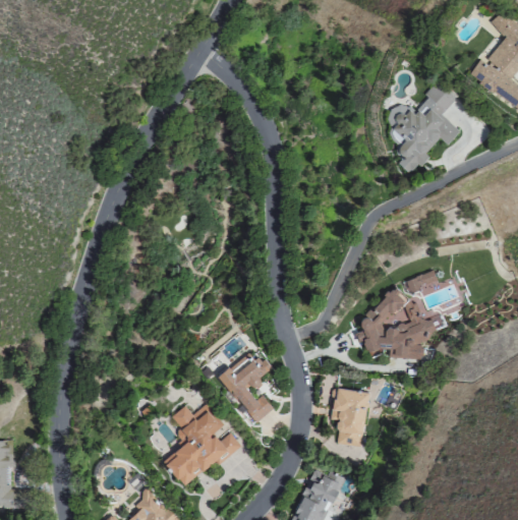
[(470,75),(475,77),(486,90),(507,101),(517,112),(517,82),(514,79),(517,72),(517,25),(507,15),(502,12),(491,23),(506,39),(494,50),(488,59),(480,55),(470,75)]
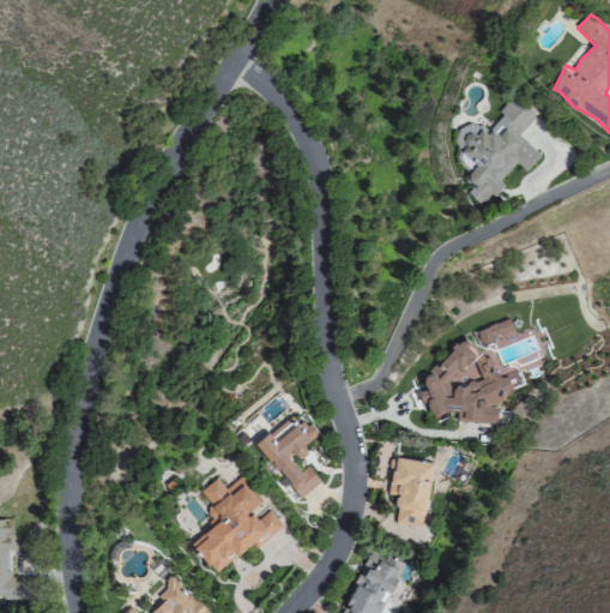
[(520,137),(538,116),(517,97),(512,100),(501,112),(503,116),(489,133),(475,121),(467,126),(456,139),(466,160),(467,158),(473,170),(466,178),(472,188),(470,192),(481,203),(501,192),(505,186),(502,181),(518,163),(527,172),(541,157),(538,154),(520,137)]
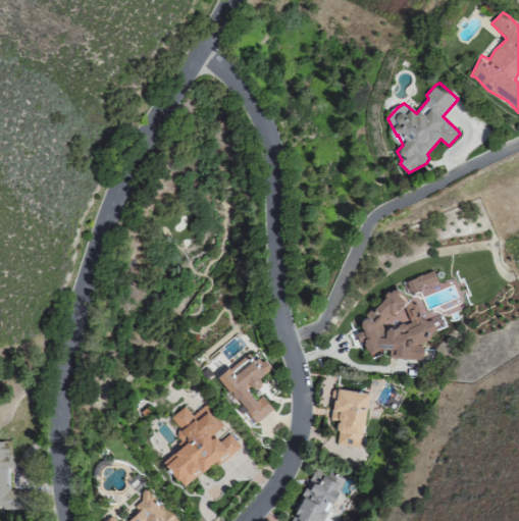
[(408,282),(412,292),(437,281),(434,271),(408,282)]
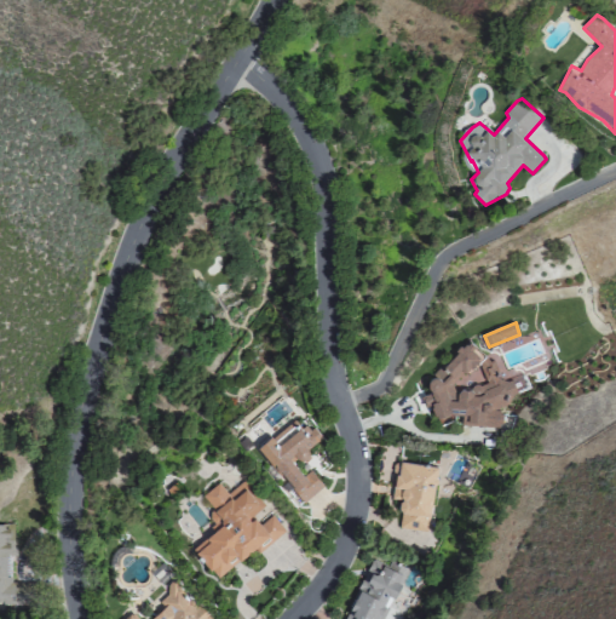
[(438,418),(464,414),(465,424),(472,424),(488,428),(505,427),(504,418),(498,407),(517,395),(516,382),(502,383),(494,389),(485,387),(461,390),(458,401),(450,402),(449,394),(455,374),(475,372),(478,357),(477,350),(472,342),(459,350),(456,357),(437,371),(431,391),(431,394),(425,397),(426,406),(431,407),(438,418)]
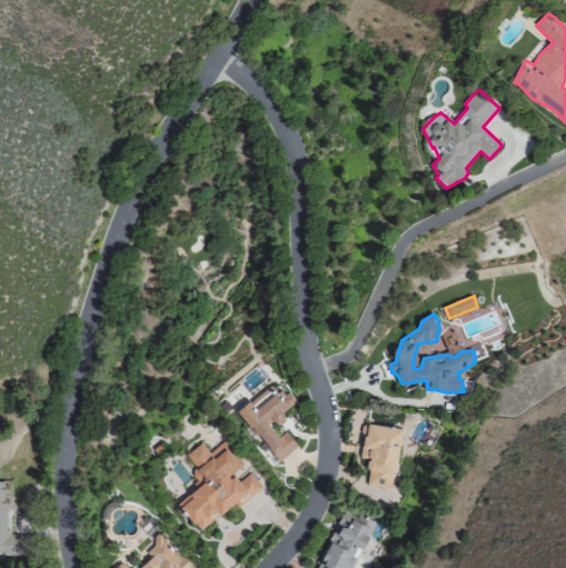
[(368,486),(396,489),(403,428),(365,425),(361,458),(370,459),(368,486)]
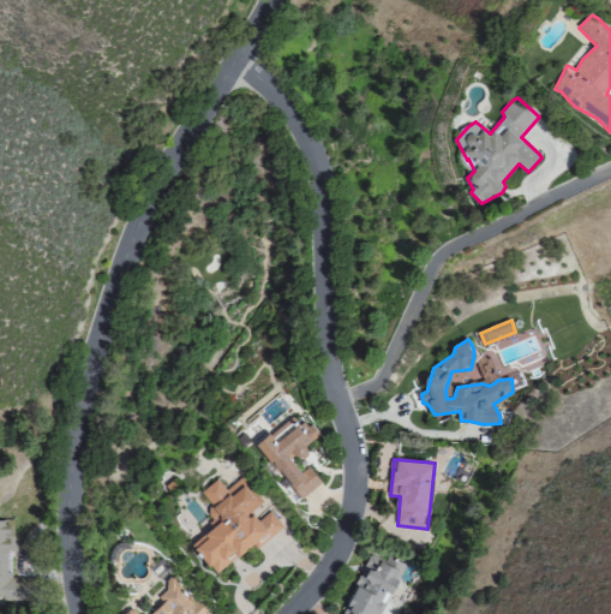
[(216,573),(256,543),(259,547),(285,528),(273,511),(259,522),(252,511),(262,504),(243,478),(227,490),(219,480),(203,492),(214,506),(205,512),(216,526),(193,543),(216,573)]
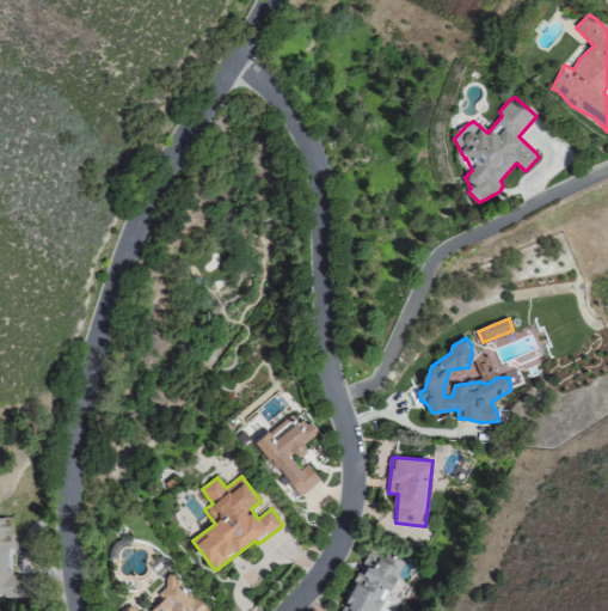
[(0,594),(35,598),(36,576),(12,574),(14,549),(16,549),(18,530),(8,530),(8,519),(0,518),(0,594)]
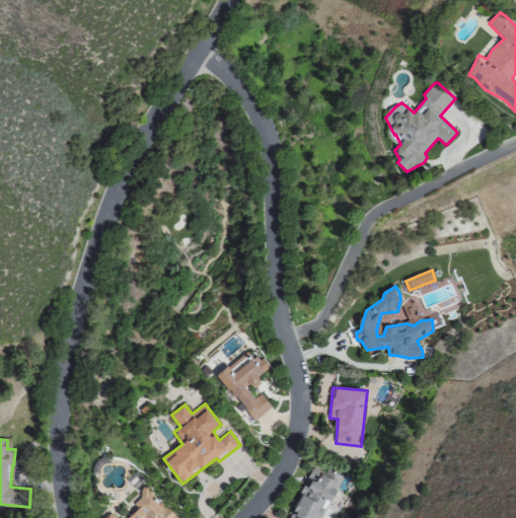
[(320,517),(338,481),(312,469),(290,517),(320,517)]
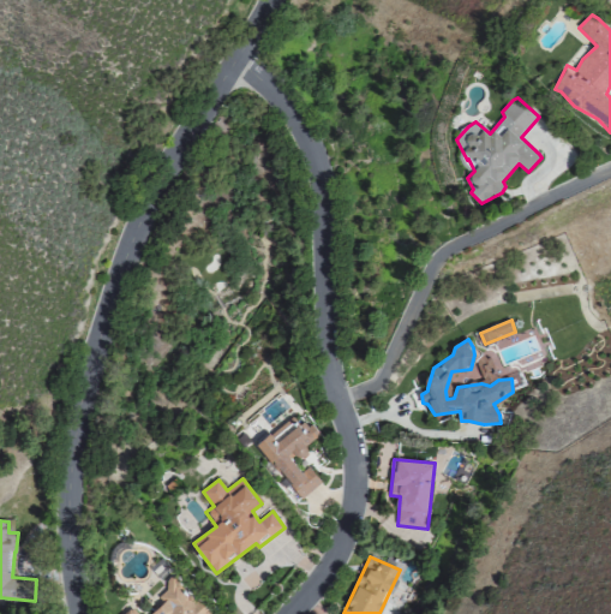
[(211,613),(199,602),(196,601),(187,594),(187,590),(174,577),(172,576),(161,601),(161,603),(155,609),(153,613),(138,613),(132,607),(125,613),(211,613)]
